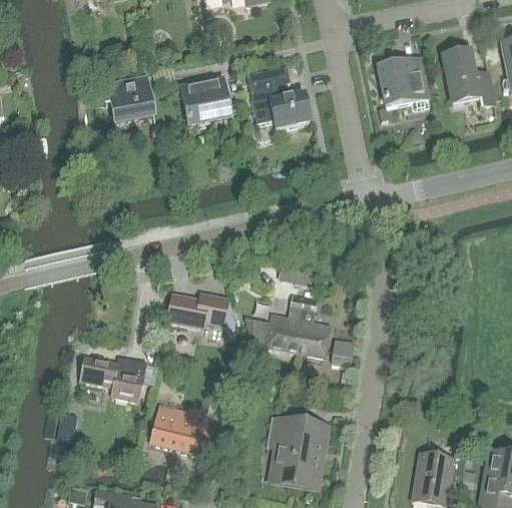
[(511,40),(500,43),(510,89),(511,88),(511,40)]
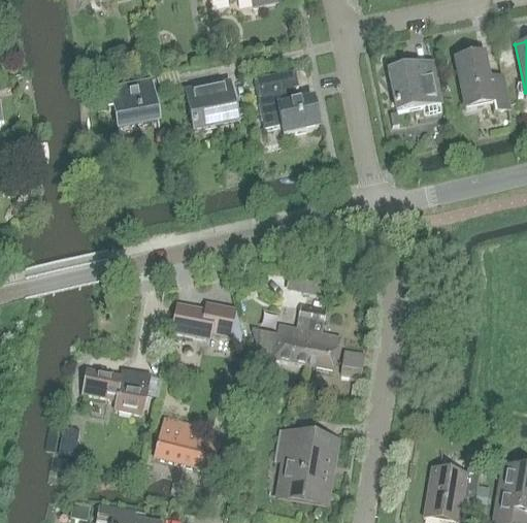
[(493,110),(507,107),(501,74),(488,76),(483,51),(454,57),(464,104),(491,99),(493,110)]
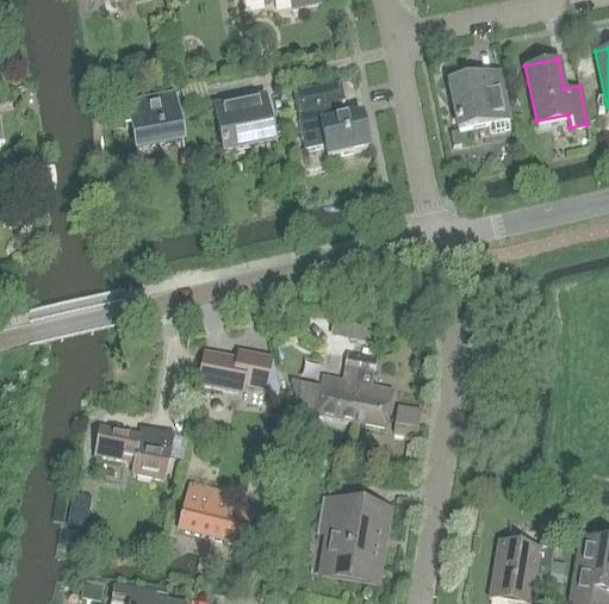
[(459,128),(489,122),(491,129),(510,125),(499,70),(449,81),(459,128)]
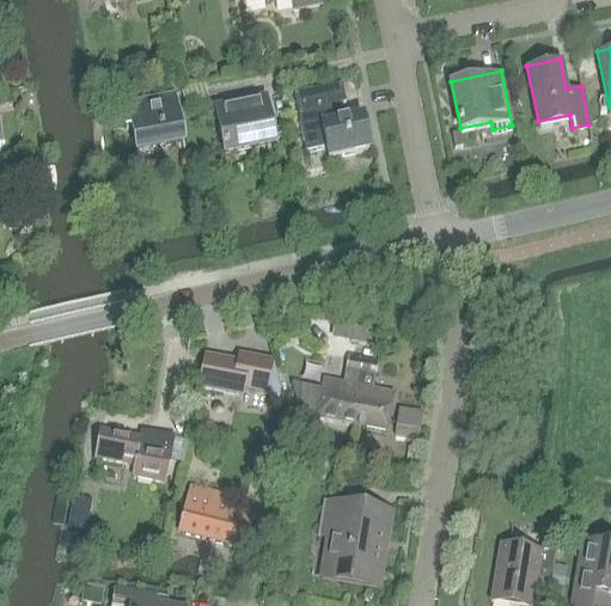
[(368,146),(362,112),(336,118),(333,101),(346,97),(342,79),(294,90),(298,108),(306,148),(327,144),(329,154),(368,146)]
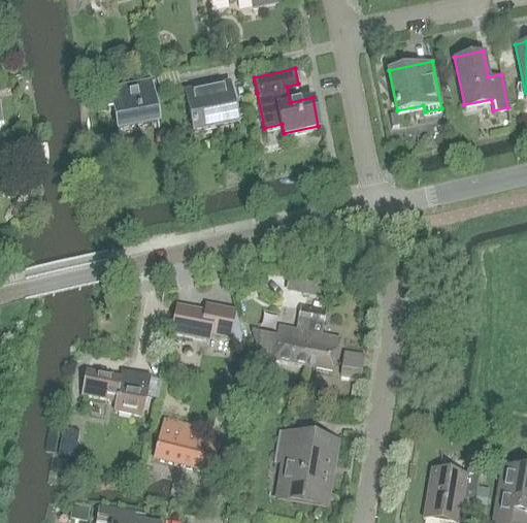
[(8,75),(0,76),(0,89),(0,90),(10,88),(8,75)]
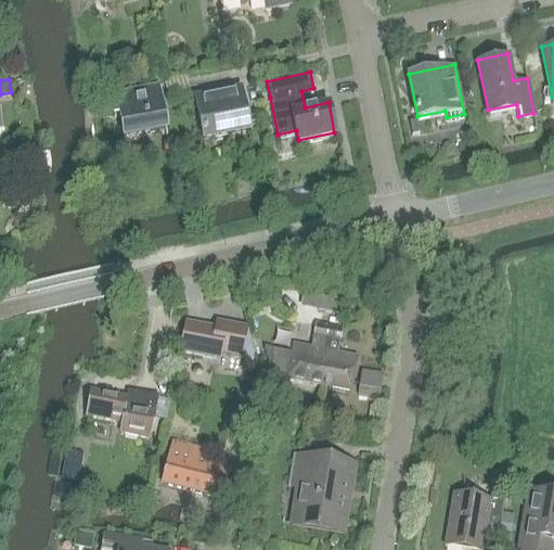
[(124,133),(167,125),(157,82),(110,92),(114,113),(119,112),(124,133)]
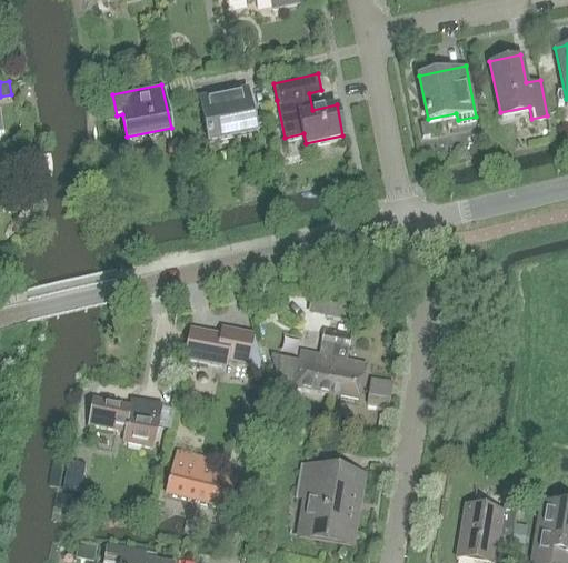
[(229,91),(200,97),(209,140),(237,134),(256,131),(252,116),(247,88),(229,91)]
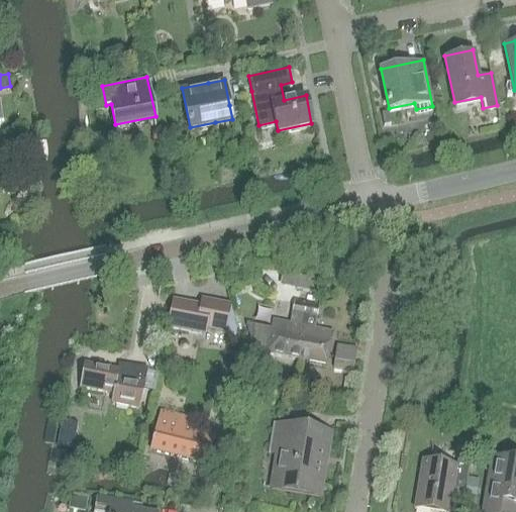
[(389,108),(382,110),(384,122),(391,121),(389,108)]
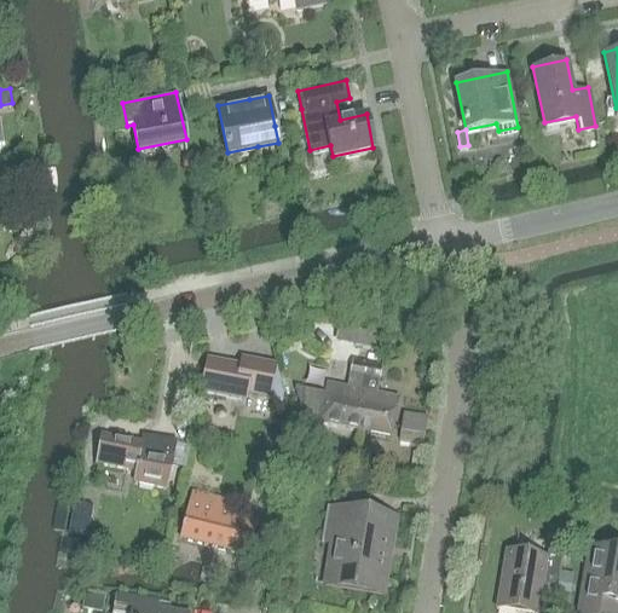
[(28,163),(12,165),(13,178),(29,177),(28,163)]
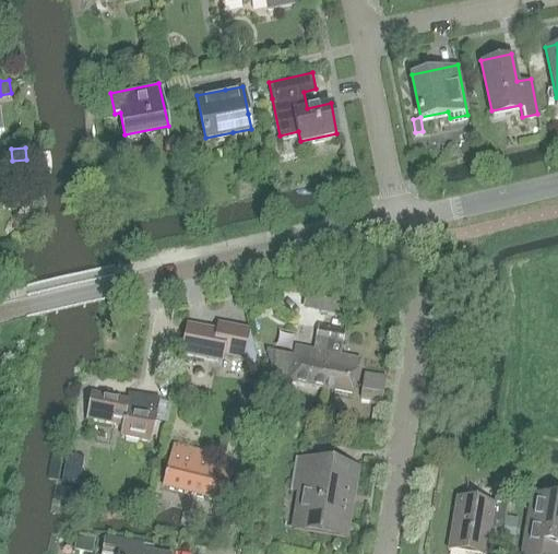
[(343,287),(307,281),(303,305),(337,313),(343,287)]
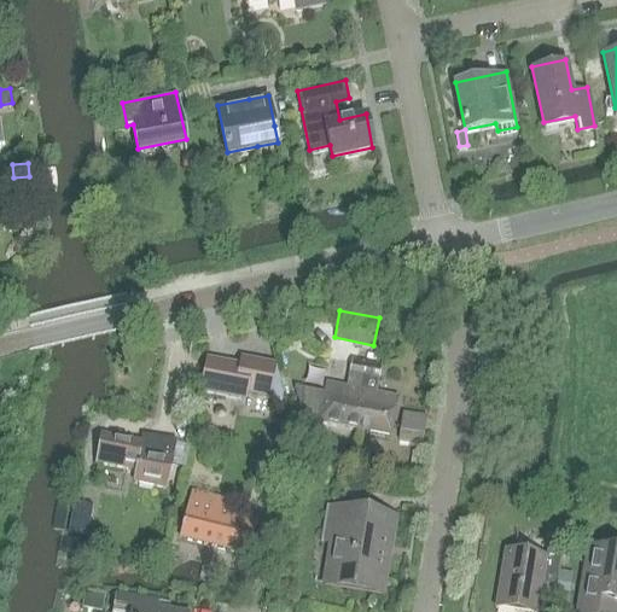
[(367,357),(353,354),(347,383),(327,378),(325,390),(295,384),(302,414),(319,418),(362,426),(368,400),(360,397),(367,357)]
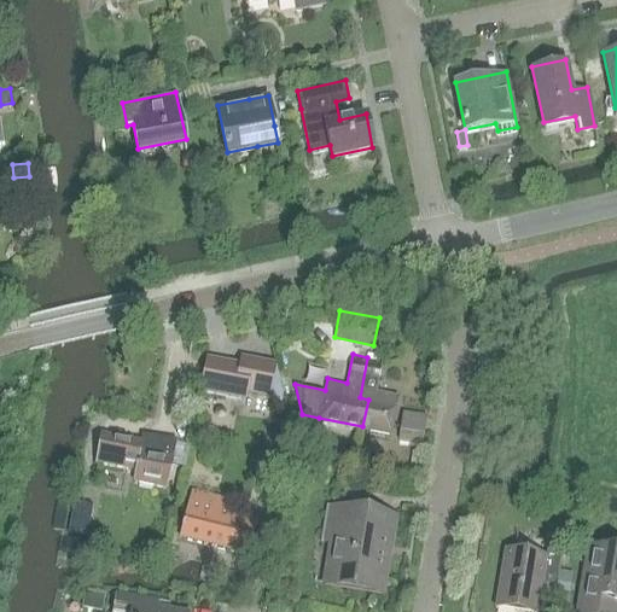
[(245,363),(205,356),(201,386),(240,395),(242,388),(284,396),(277,362),(246,356),(245,363)]
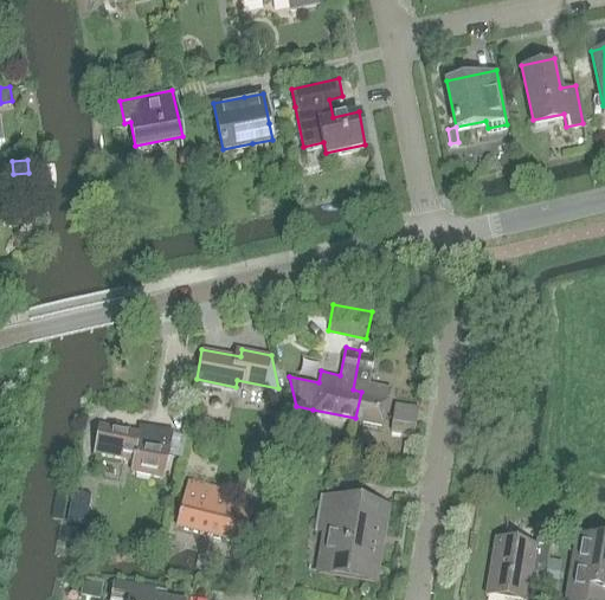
[(372,353),(360,350),(353,389),(361,392),(355,418),(383,424),(391,385),(369,381),(375,353),(372,353)]
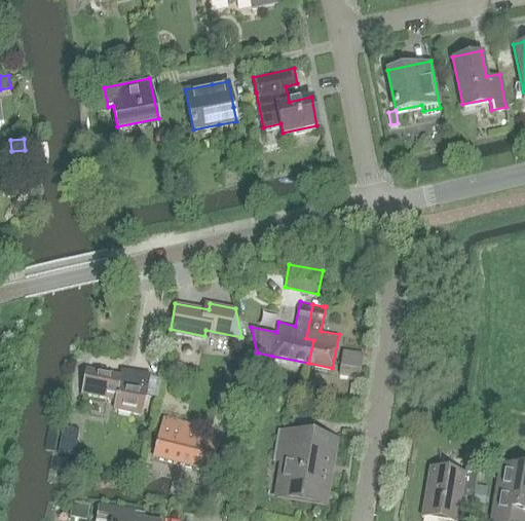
[(361,374),(362,363),(364,350),(342,347),(339,372),(361,374)]
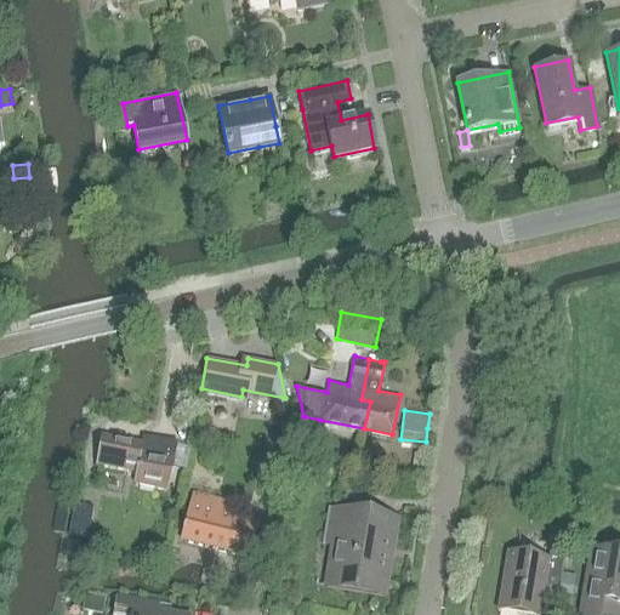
[(318,456),(323,434),(303,431),(299,453),(318,456)]
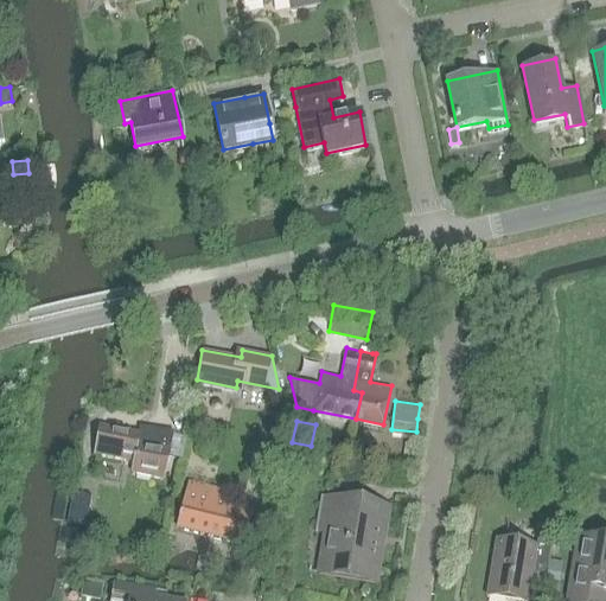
[(163,475),(173,429),(140,424),(139,430),(100,423),(95,451),(134,459),(132,470),(163,475)]
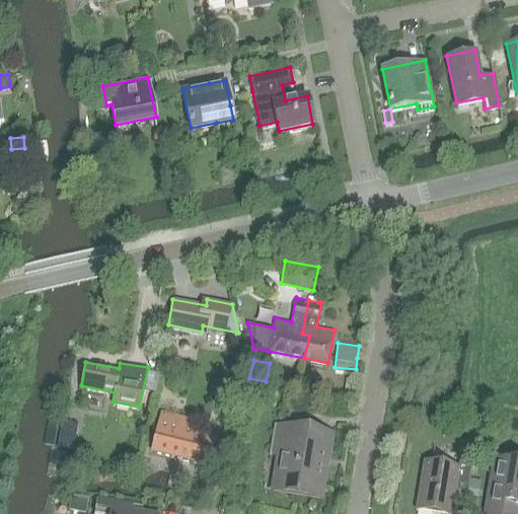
[(347,375),(343,398),(351,399),(355,376),(347,375)]
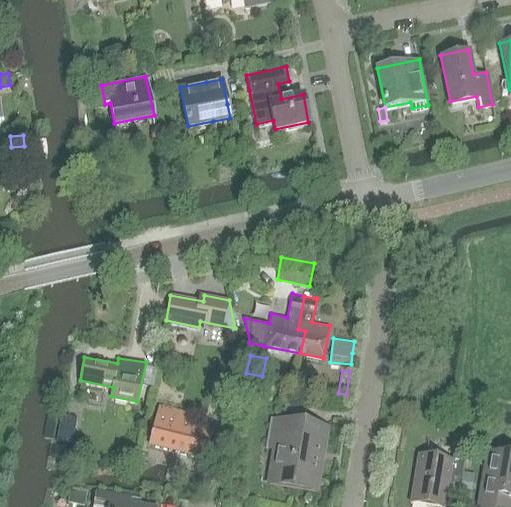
[(194,413),(159,404),(149,441),(205,456),(212,428),(192,423),(194,413)]
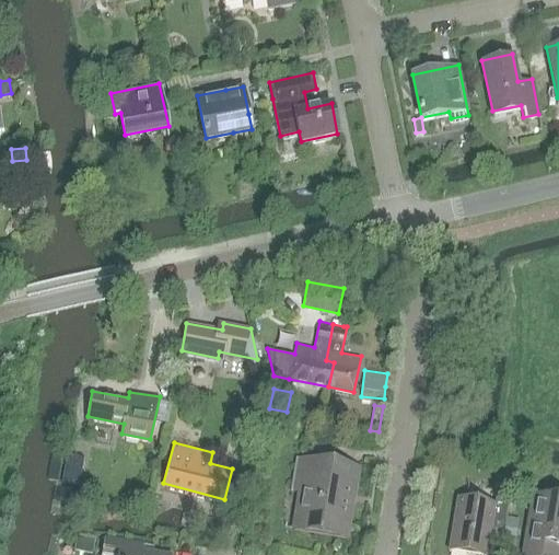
[(67,451),(61,482),(79,484),(83,454),(67,451)]
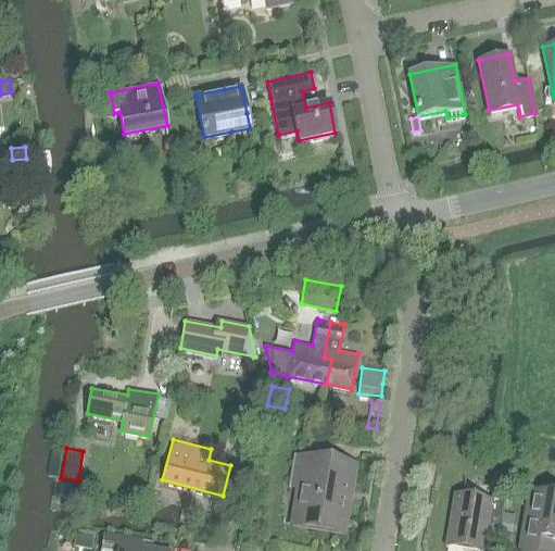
[(342,529),(353,465),(294,455),(290,480),(301,483),(294,521),(342,529)]
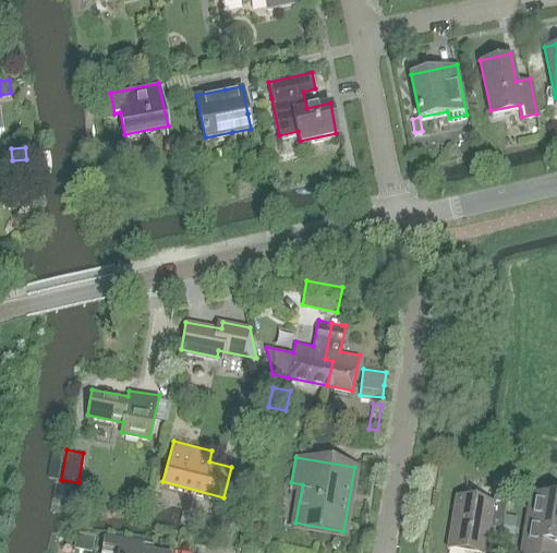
[(497,472),(494,491),(505,492),(508,475),(497,472)]
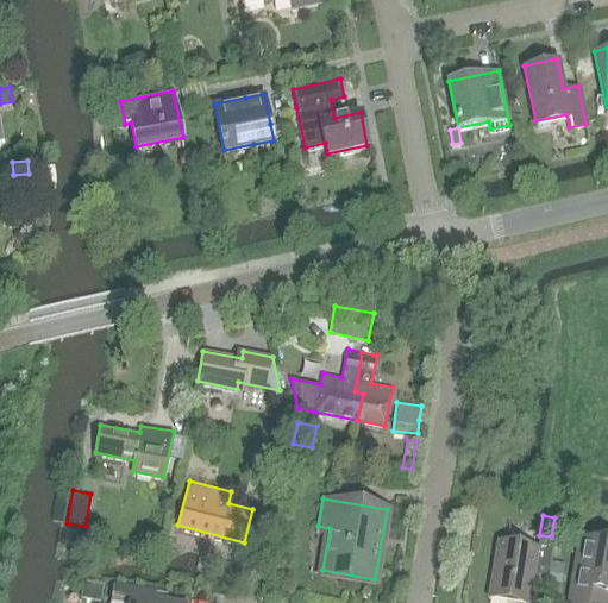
[(499,539),(489,596),(528,602),(533,576),(547,578),(551,558),(555,538),(551,536),(539,535),(538,545),(499,539)]
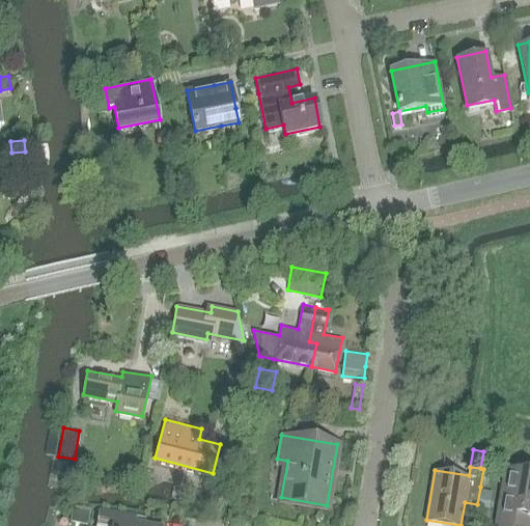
[(529,476),(504,472),(495,525),(529,525),(529,476)]
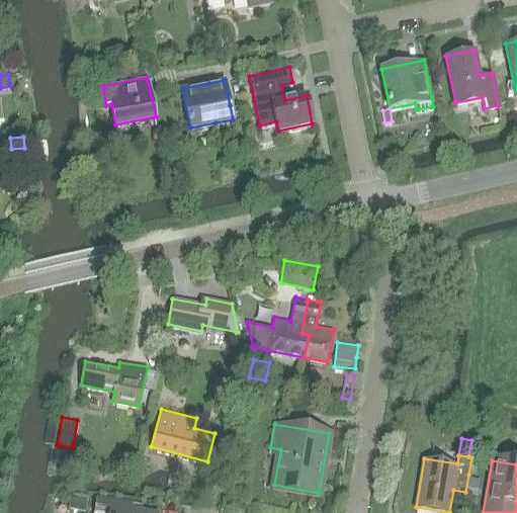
[(468,475),(465,492),(479,494),(481,477),(468,475)]
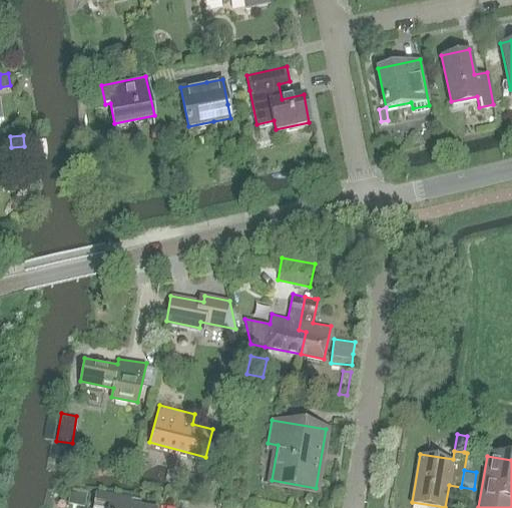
[(144,507),(138,507),(140,497),(96,490),(93,506),(102,507),(144,507)]
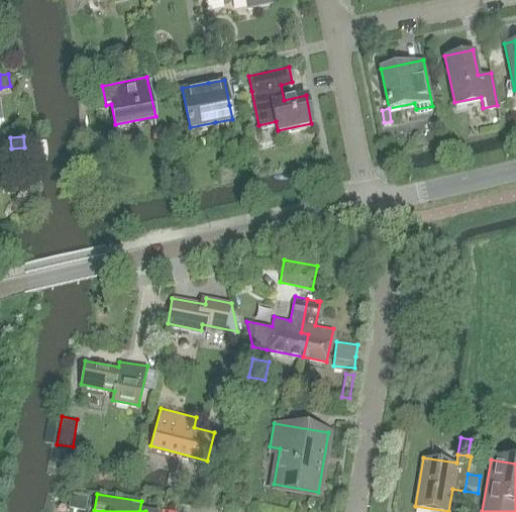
[(70,505),(84,508),(87,497),(72,495),(70,505)]
